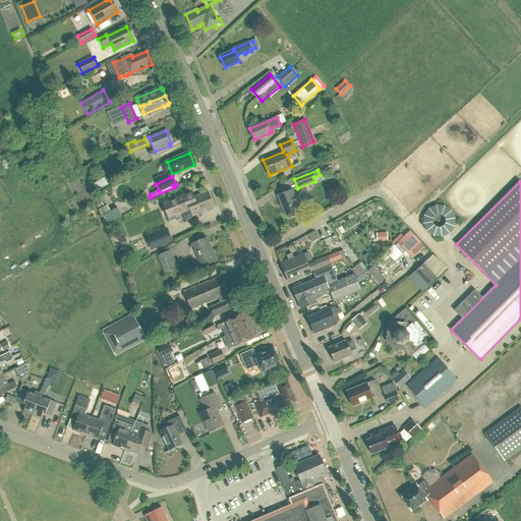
[(104,184),(93,188),(95,194),(106,190),(104,184)]
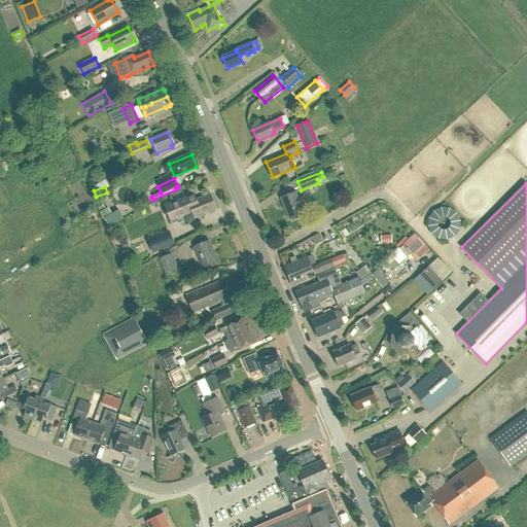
[(301,204),(295,191),(281,198),(289,219),(290,218),(291,221),(299,218),(297,216),(310,210),(307,202),(301,204)]
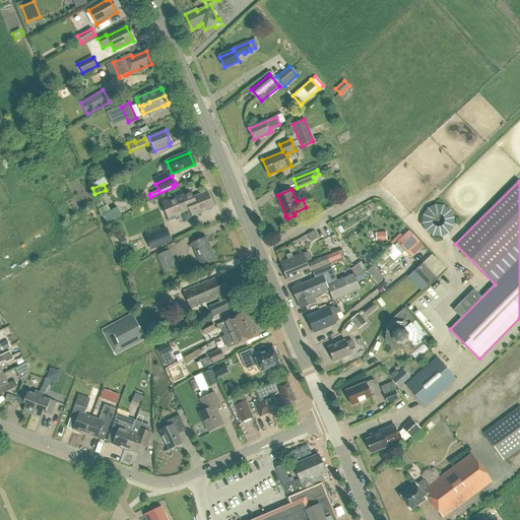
[(212,207),(206,192),(190,198),(188,192),(161,203),(168,218),(189,209),(191,215),(212,207)]
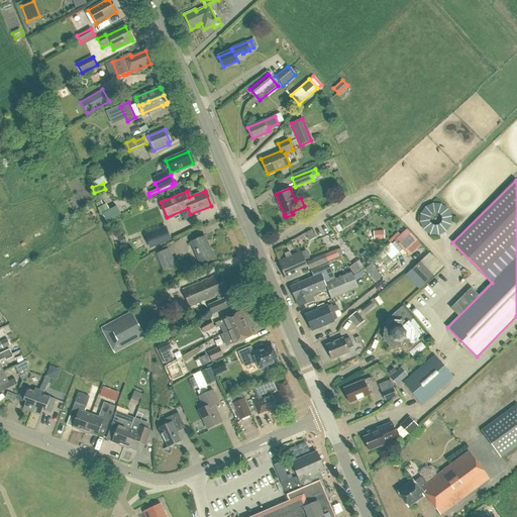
[(109,227),(120,219),(115,212),(104,219),(109,227)]
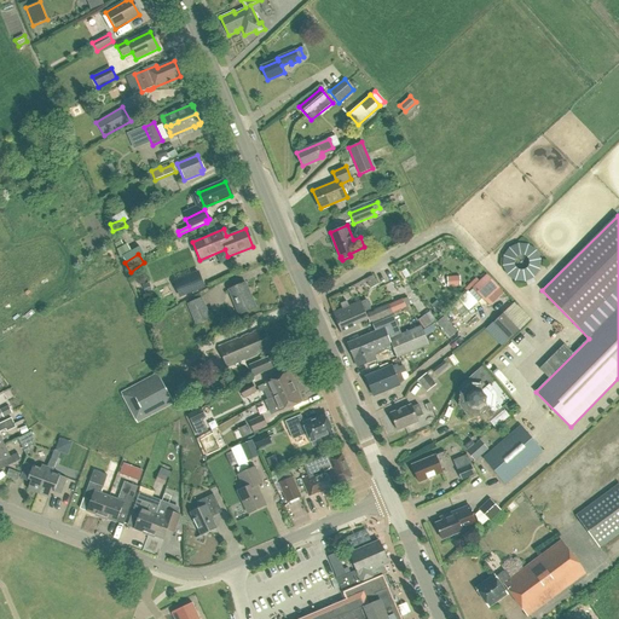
[(206,288),(200,271),(173,281),(179,298),(206,288)]
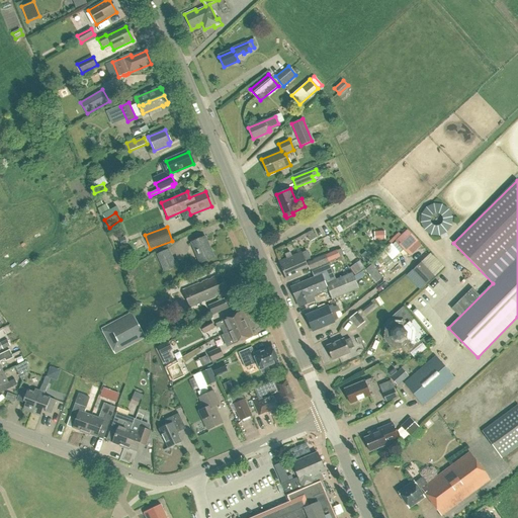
[(394,246),(406,258),(417,247),(406,235),(394,246)]
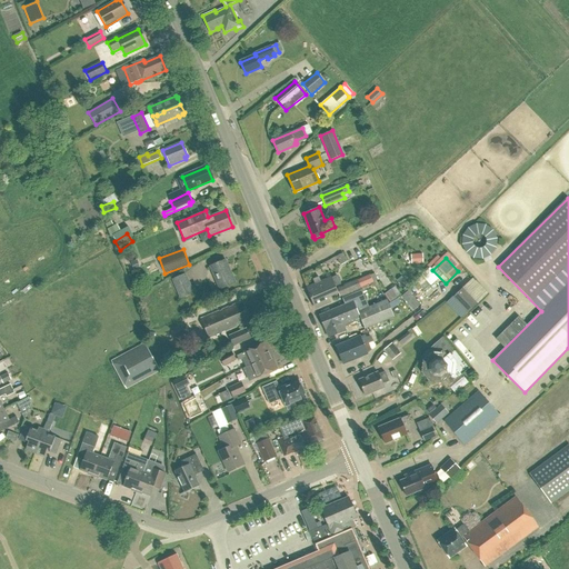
[(235,283),(225,260),(209,267),(219,289),(235,283)]
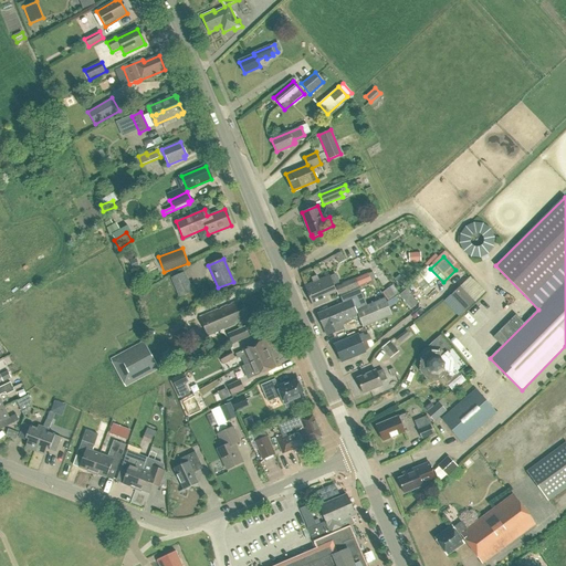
[(194,292),(186,272),(171,278),(178,297),(194,292)]
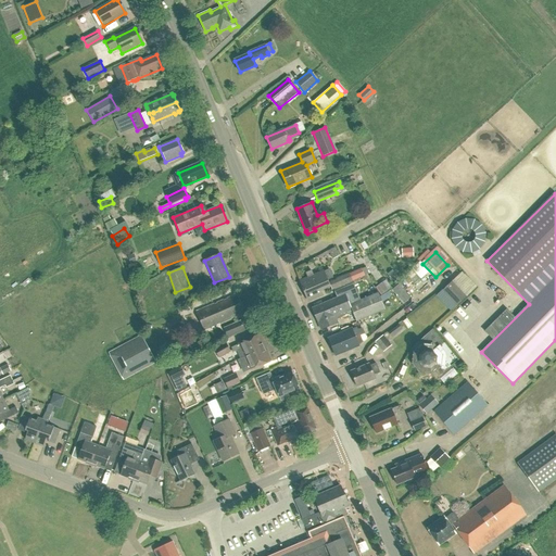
[(336,291),(353,285),(352,281),(365,276),(362,269),(350,275),(349,273),(327,281),(323,272),(301,281),(308,301),(321,295),(319,290),(331,286),(333,290),(335,289),(336,291)]
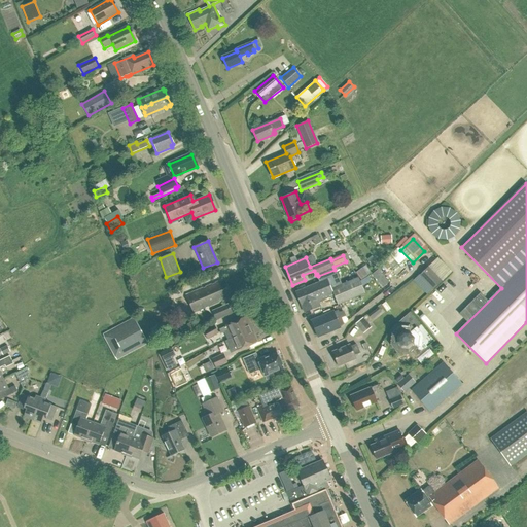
[(443,281),(428,267),(418,276),(432,290),(443,281)]
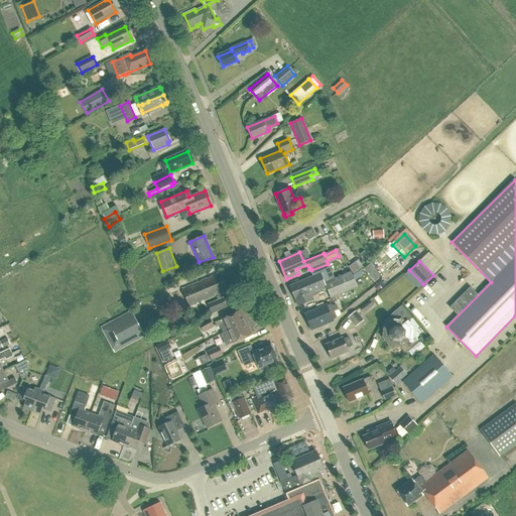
[(371,263),(365,269),(368,273),(375,267),(371,263)]
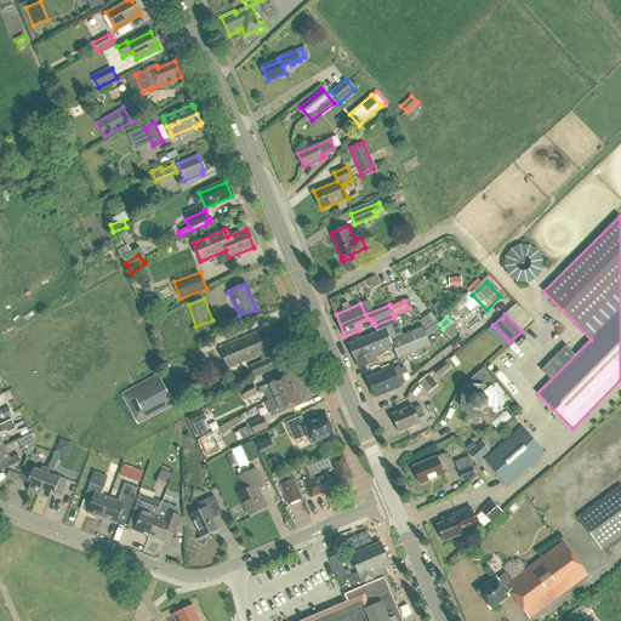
[(403,336),(394,318),(375,325),(377,332),(348,345),(359,369),(377,360),(376,355),(385,352),(394,348),(398,359),(429,346),(422,328),(420,328),(417,322),(405,326),(409,332),(403,336)]
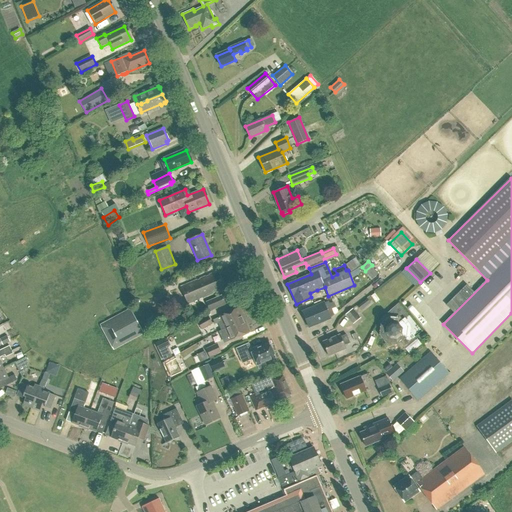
[(223,286),(217,272),(180,287),(188,304),(209,295),(212,300),(206,303),(209,310),(224,304),(221,297),(218,298),(216,294),(224,290),(222,286),(223,286)]
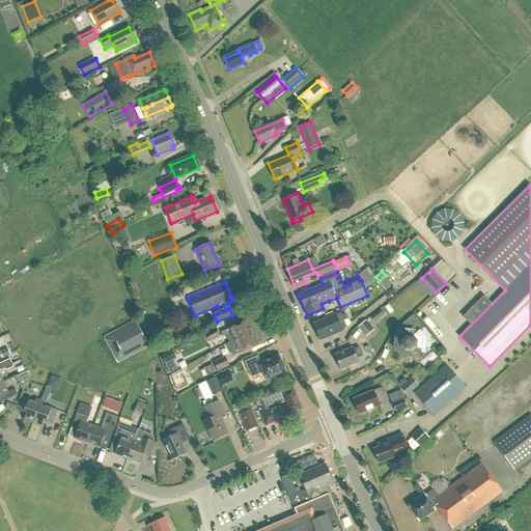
[(437,343),(413,315),(395,330),(401,337),(396,342),(408,356),(414,350),(420,358),(437,343)]
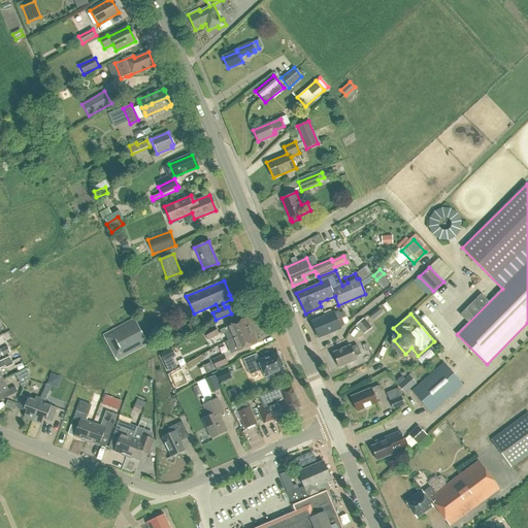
[(338,334),(331,317),(323,321),(323,320),(314,324),(316,328),(312,330),(319,343),(338,334)]
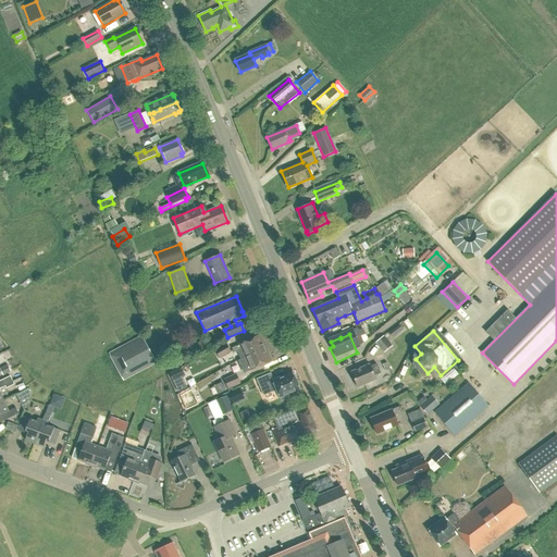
[(236,353),(239,360),(244,358),(265,348),(263,343),(262,344),(258,335),(231,349),(233,354),(236,353)]
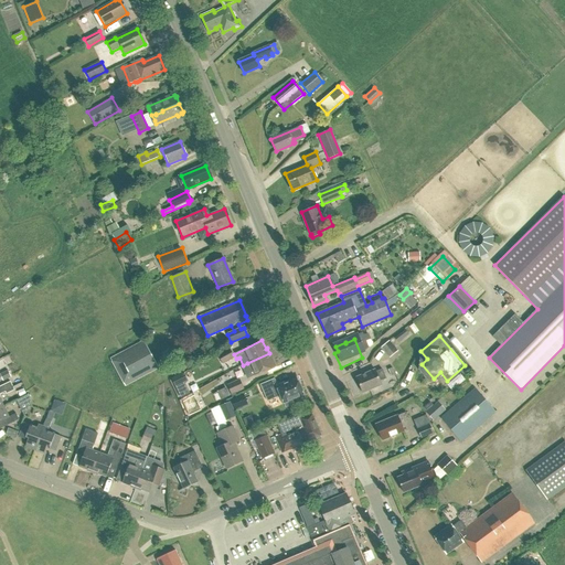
[(158,369),(144,341),(110,359),(125,386),(158,369)]
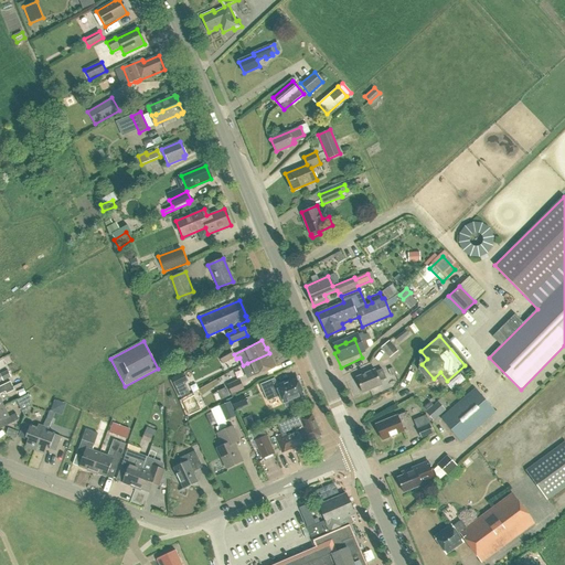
[(398,351),(391,341),(381,349),(390,358),(398,351)]
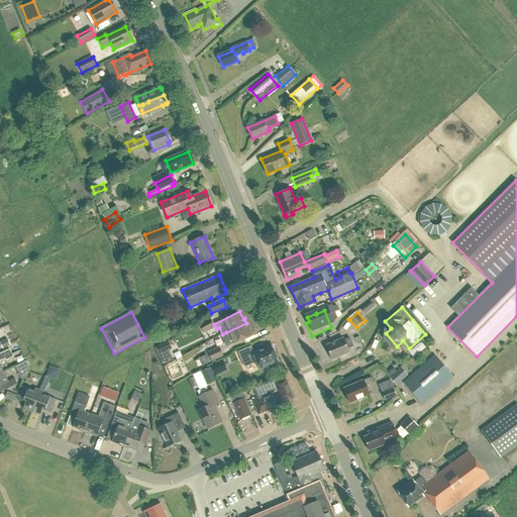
[(199,320),(196,315),(185,321),(188,327),(199,320)]
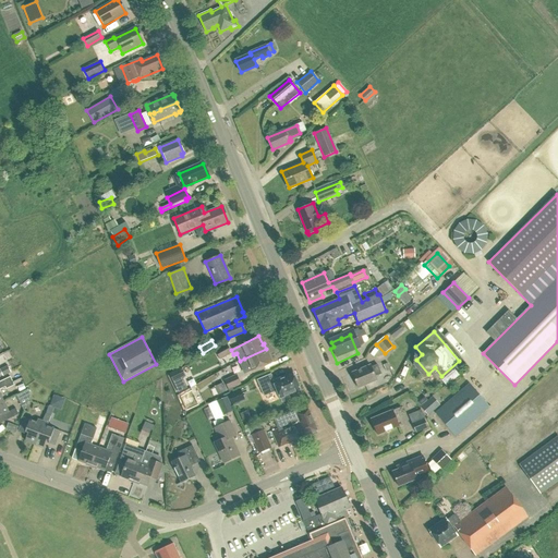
[(232,353),(228,344),(215,351),(219,360),(232,353)]
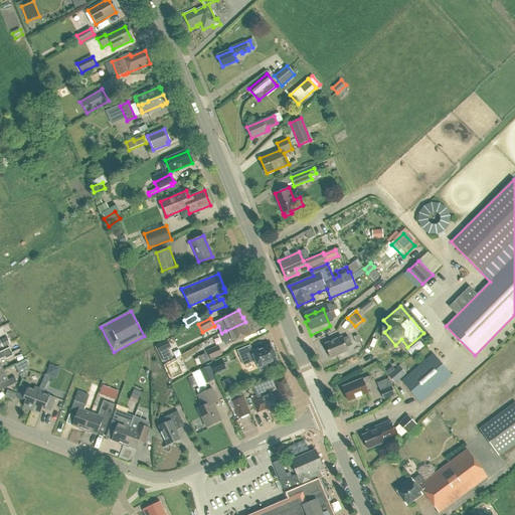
[(428,337),(433,333),(419,318),(414,322),(422,331),(428,337)]
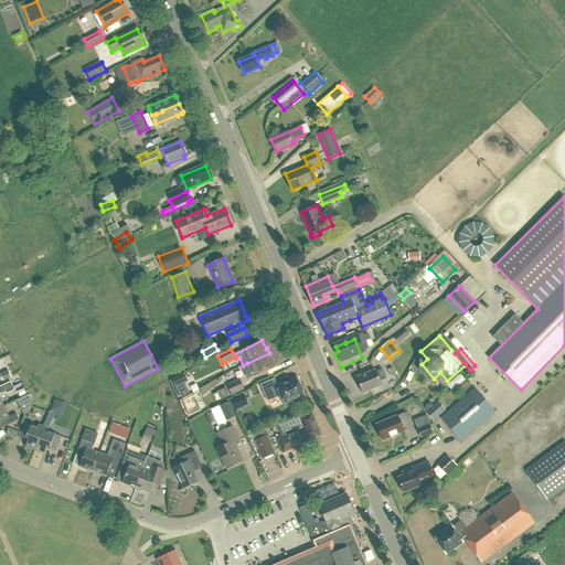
[(269,353),(247,363),(254,376),(275,366),(270,359),(273,358),(269,353)]
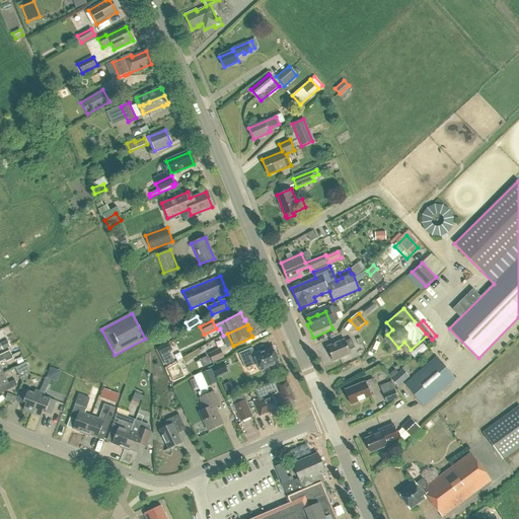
[(173,339),(171,327),(159,329),(161,340),(173,339)]
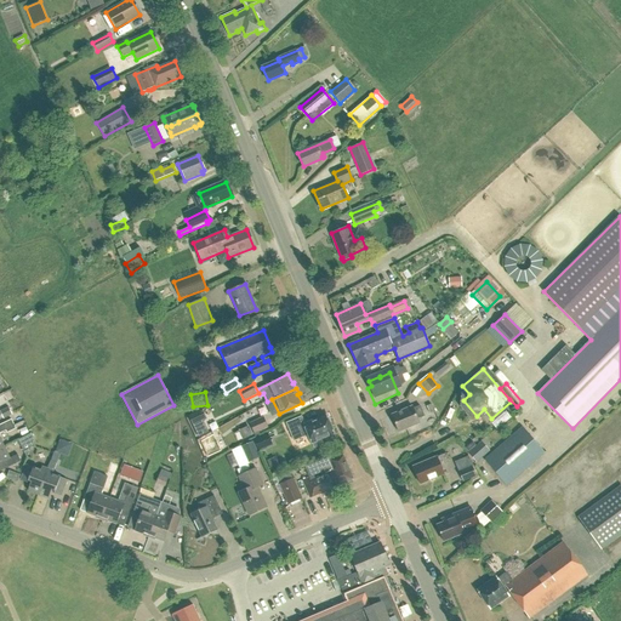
[(261,409),(266,420),(277,415),(272,404),(261,409)]
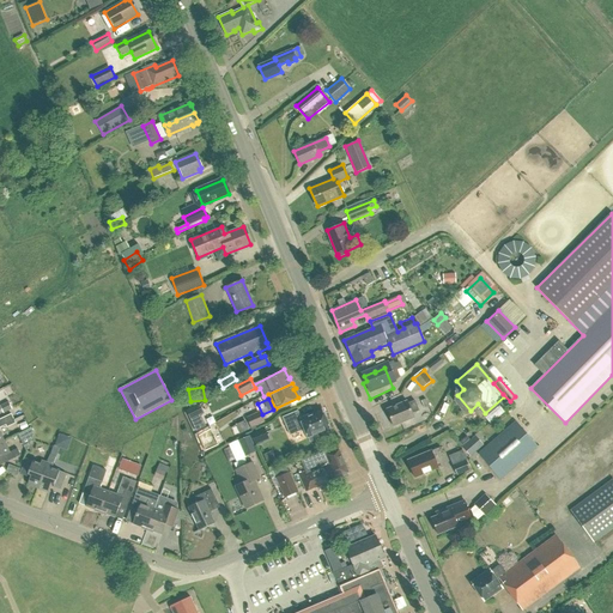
[(418,411),(414,401),(408,404),(407,401),(387,410),(393,426),(414,417),(412,413),(418,411)]
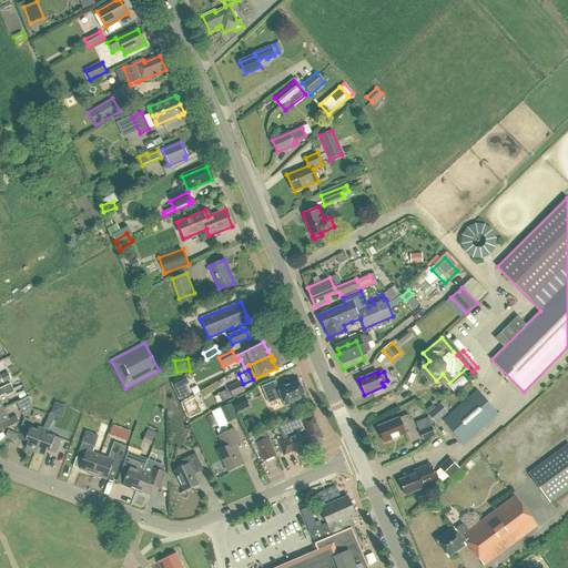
[(11,379),(8,373),(0,375),(0,376),(3,383),(11,379)]
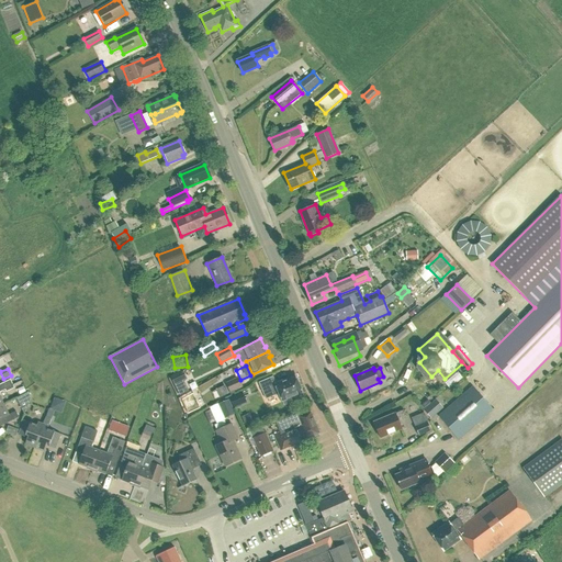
[(351,370),(341,373),(344,382),(353,379),(351,370)]
